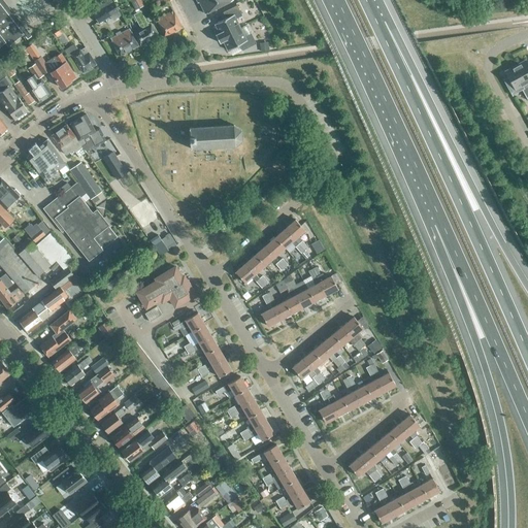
[(130,0),(135,9),(144,5),(141,0),(130,0)]
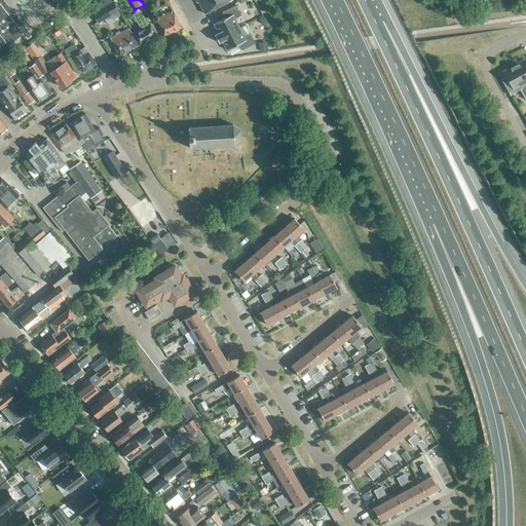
[(197,0),(204,13),(231,0),(197,0)]
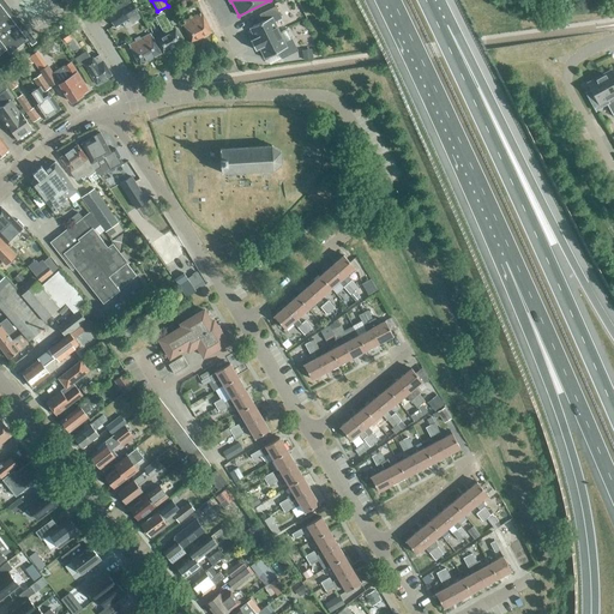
[(137,12),(132,1),(108,13),(114,24),(137,12)]
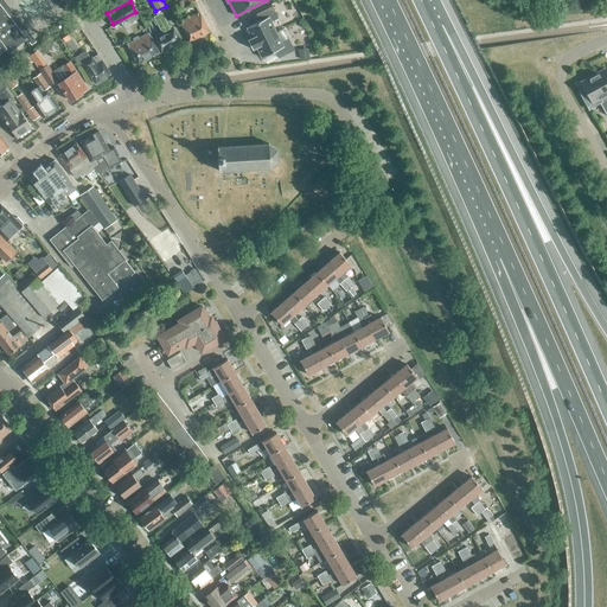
[(0,50),(5,48),(10,52),(26,38),(0,6),(0,5),(0,50)]
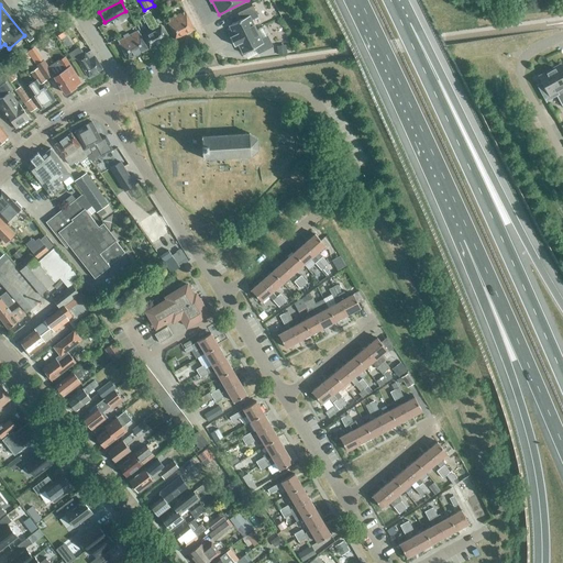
[(230,36),(232,41),(256,29),(251,20),(258,17),(253,6),(238,13),(241,19),(229,25),(233,35),(230,36)]
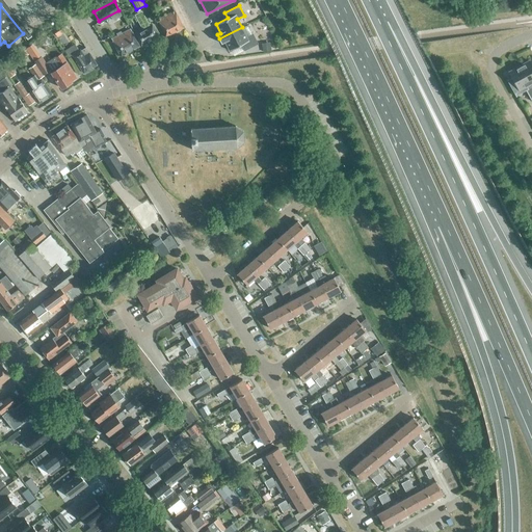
[(134,33),(141,46),(158,37),(152,24),(149,25),(141,10),(134,15),(142,29),(134,33)]
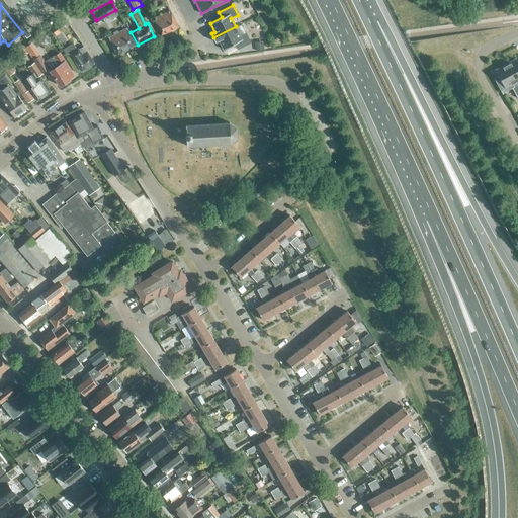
[(161,35),(178,27),(170,11),(153,19),(161,35)]
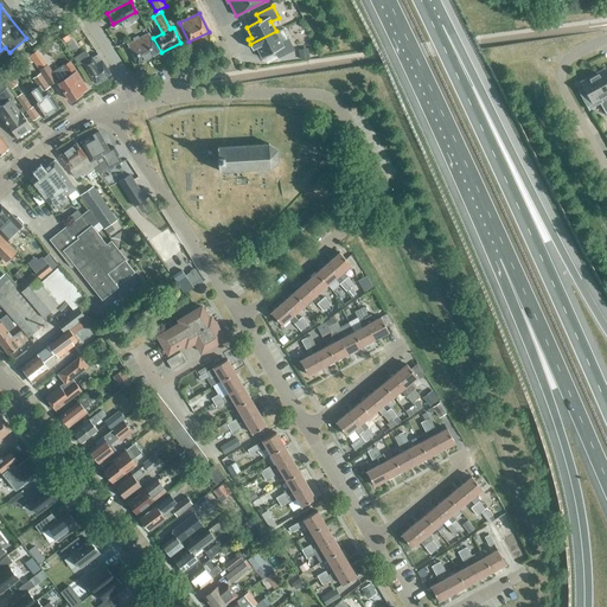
[(74,24),(61,33),(66,42),(78,32),(74,24)]
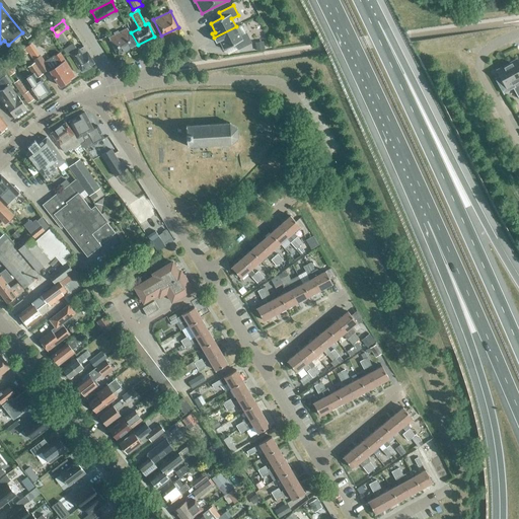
[(240,35),(236,26),(214,38),(216,42),(219,41),(223,49),(235,44),(237,50),(251,43),(246,32),(240,35)]
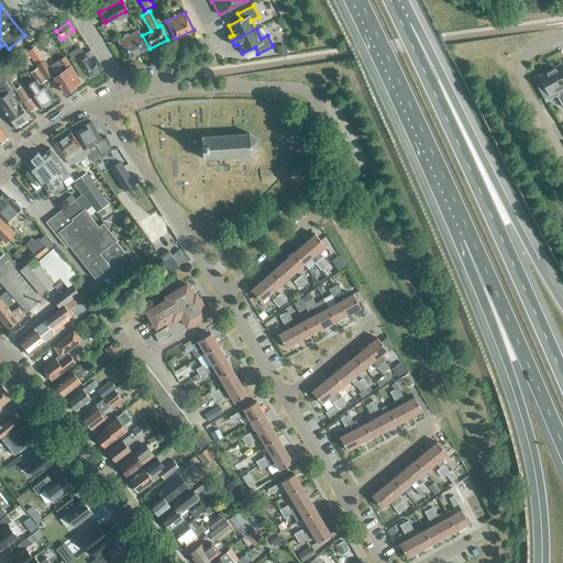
[(124,37),(118,41),(128,59),(147,48),(138,30),(129,35),(128,33),(123,35),(124,37)]
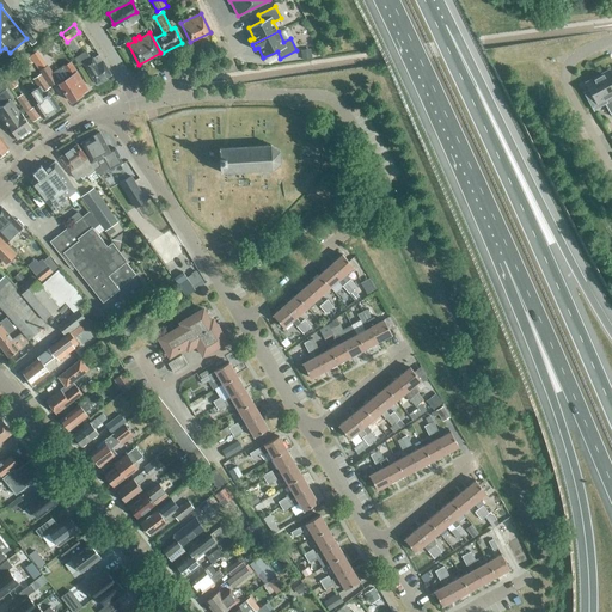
[(301,49),(303,59),(312,57),(311,48),(301,49)]
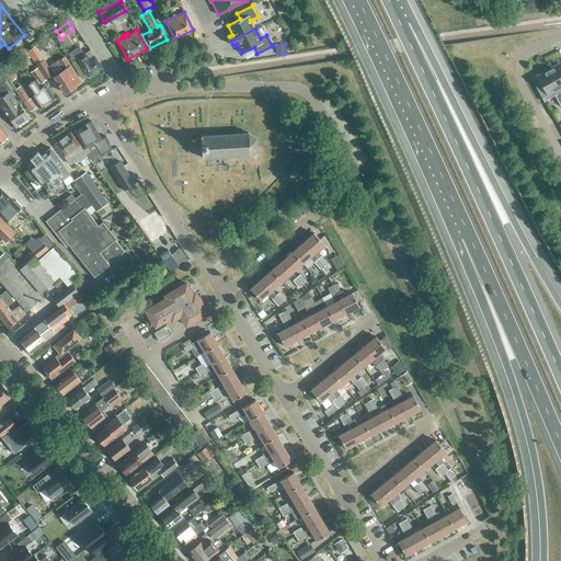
[(79,47),(69,53),(72,59),(76,57),(88,77),(102,68),(90,49),(86,53),(84,52),(83,53),(79,47)]
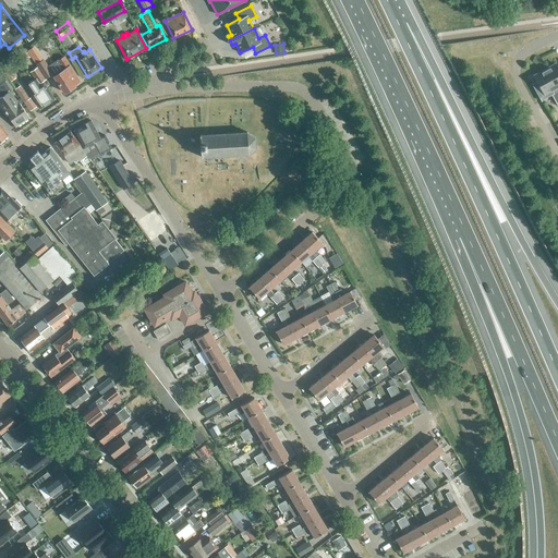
[(64,57),(48,68),(52,74),(53,76),(64,93),(75,85),(74,85),(80,81),(64,57)]
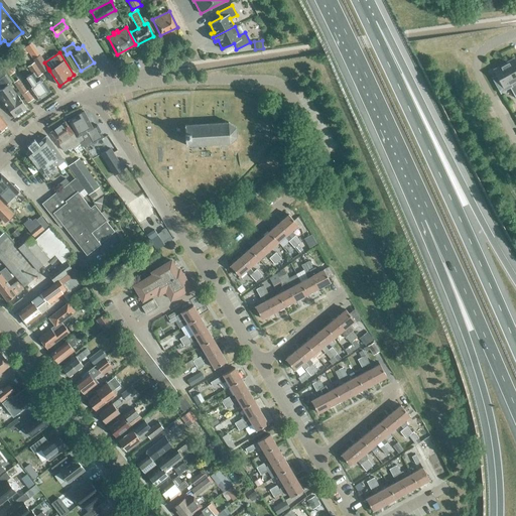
[(40,55),(33,59),(42,73),(48,69),(44,62),(40,55)]
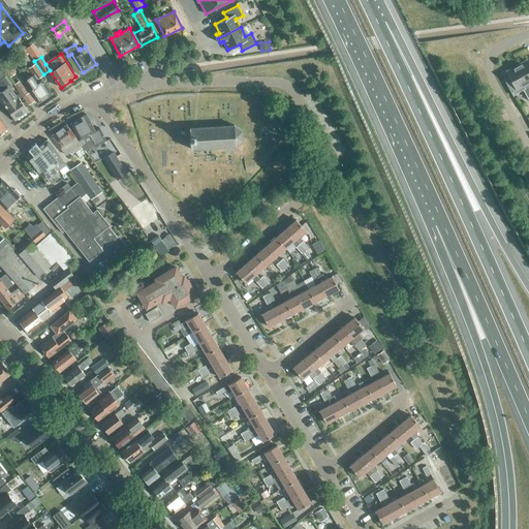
[(528,65),(526,60),(517,65),(528,87),(528,65)]
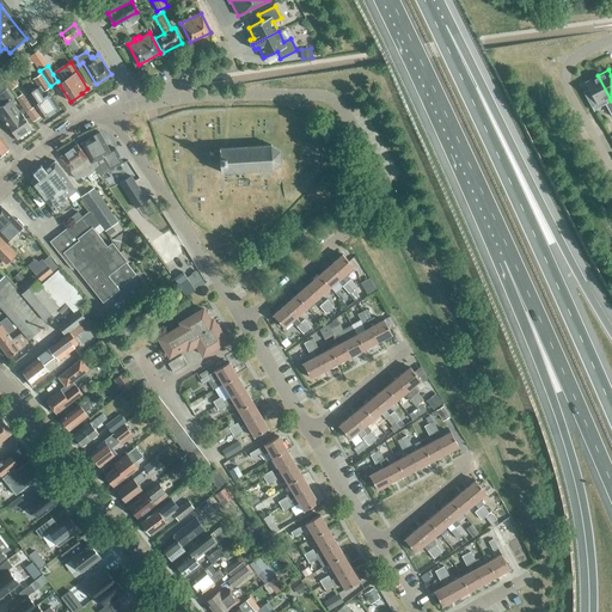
[(34,103),(44,120),(60,108),(47,90),(49,87),(40,74),(32,79),(38,87),(31,92),(36,101),(34,103)]
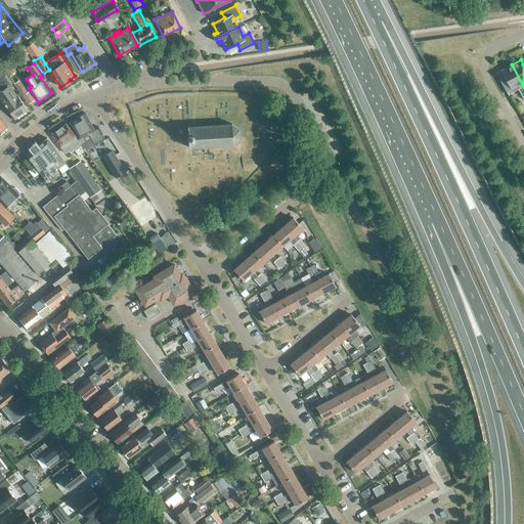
[(508,94),(518,88),(523,99),(523,86),(512,64),(501,71),(505,76),(501,78),(499,79),(508,94)]
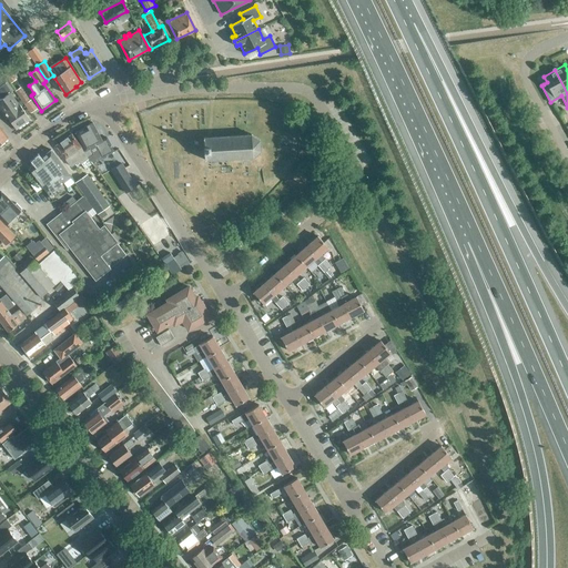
[(4,113),(16,129),(30,119),(18,102),(17,103),(9,92),(10,91),(4,83),(0,85),(0,97),(1,98),(0,98),(0,110),(3,114),(4,113)]
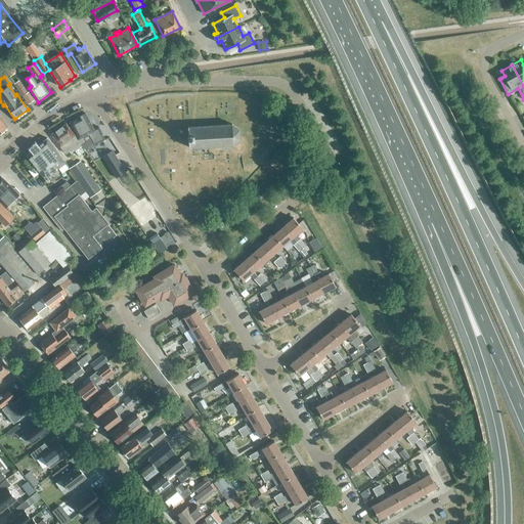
[(13,84),(28,104),(34,99),(29,92),(28,92),(19,80),(13,84)]
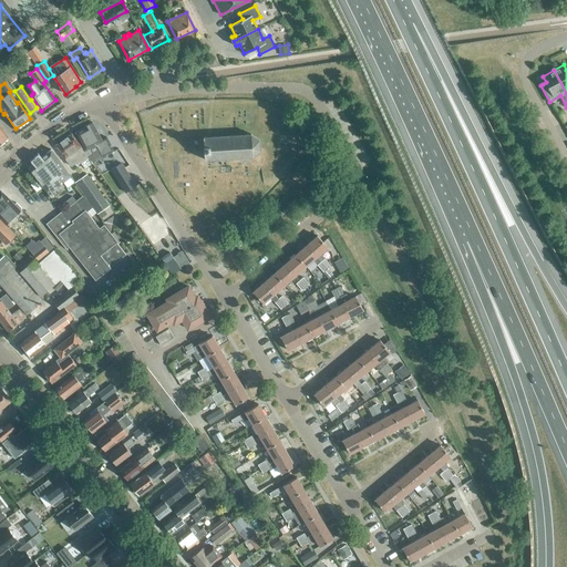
[(92,122),(83,126),(84,127),(75,132),(75,133),(85,150),(84,151),(86,153),(89,156),(93,154),(90,148),(95,145),(102,157),(114,151),(106,136),(101,140),(92,122)]
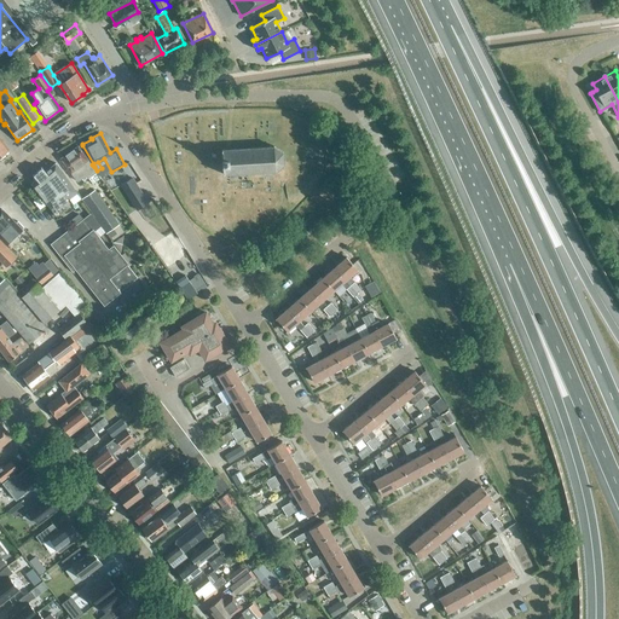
[(88,178),(97,172),(77,145),(61,158),(75,178),(77,181),(87,175),(88,178)]
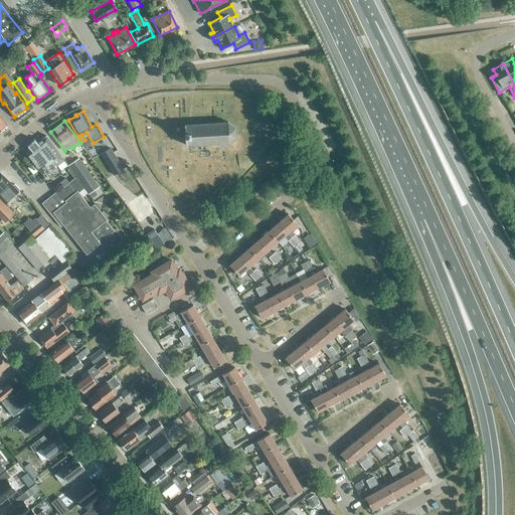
[(235,127),(228,122),(184,125),(186,145),(229,142),(235,137),(235,127)]
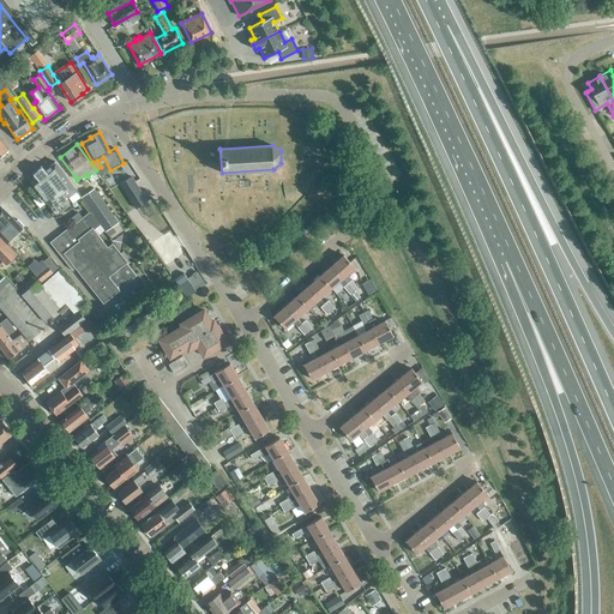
[(67,205),(71,202),(67,196),(76,190),(55,162),(44,170),(41,167),(32,174),(36,178),(31,182),(53,210),(65,203),(67,205)]
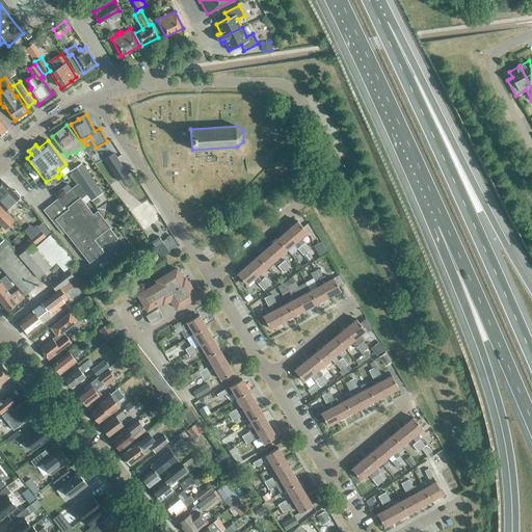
[(127,174),(113,153),(104,159),(117,180),(127,174)]
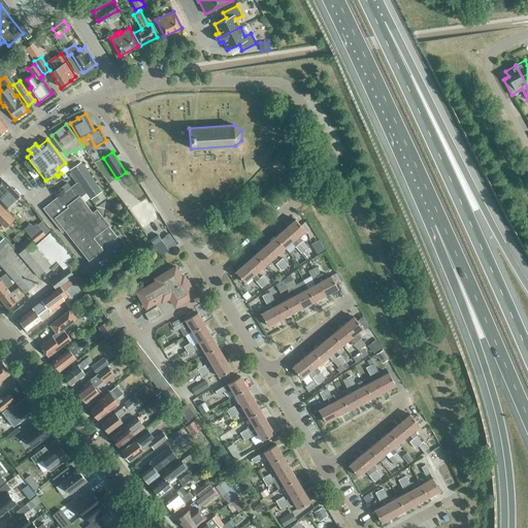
[(101,192),(92,177),(80,162),(70,169),(95,204),(105,197),(101,192)]
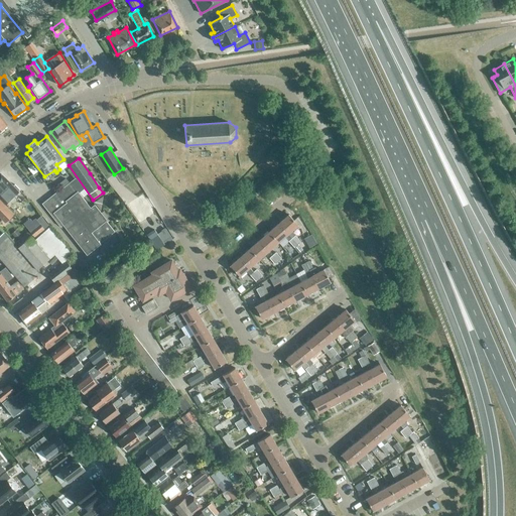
[(12,186),(1,174),(0,174),(0,196),(3,200),(10,194),(12,196),(19,189),(15,184),(12,186)]
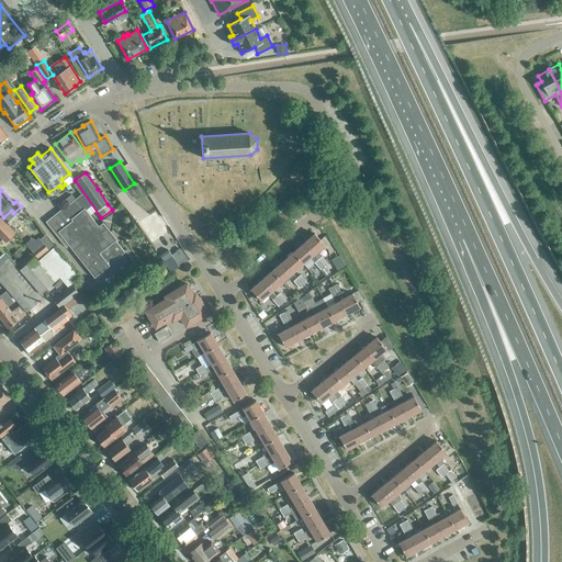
[(85,208),(86,210),(91,205),(82,193),(76,199),(83,209),(85,208)]
